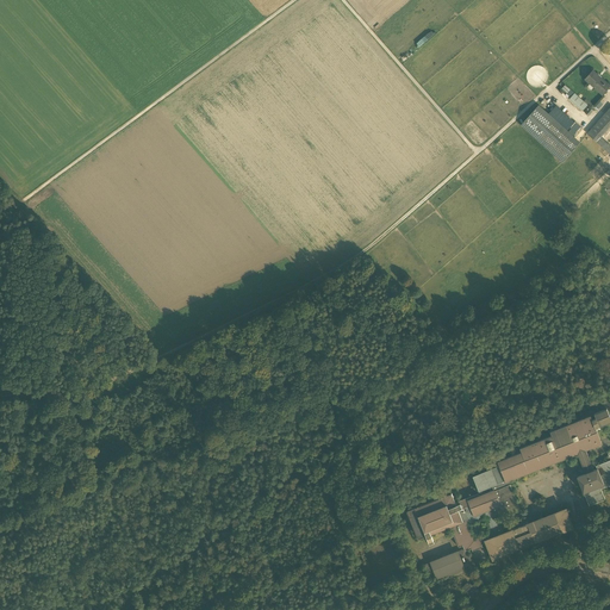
[(590,82),(603,94),(609,86),(592,70),(584,80),(589,85),(590,82)]
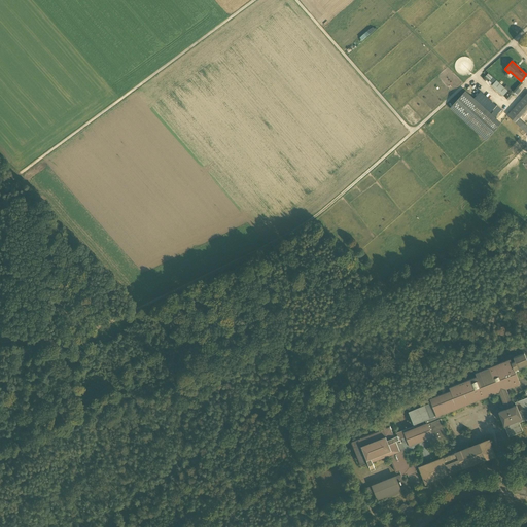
[(513,76),(520,82),(521,81),(510,71),(508,73),(513,76)]
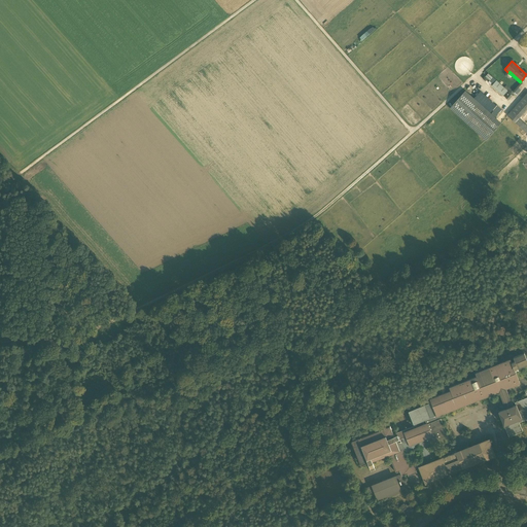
[(494,83),(497,80),(488,73),(485,76),(494,83)]
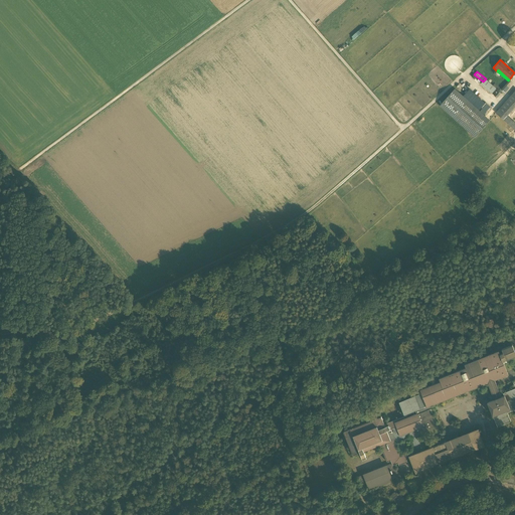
[(493,86),(486,78),(483,81),(493,92),(496,89),(493,86)]
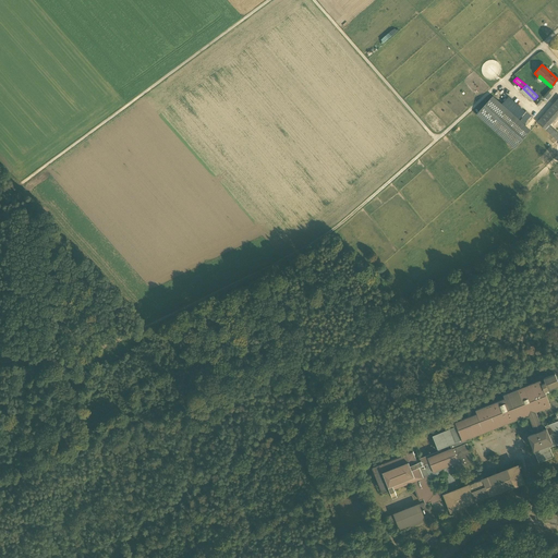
[(534,99),(523,88),(521,91),(533,101),(534,99)]
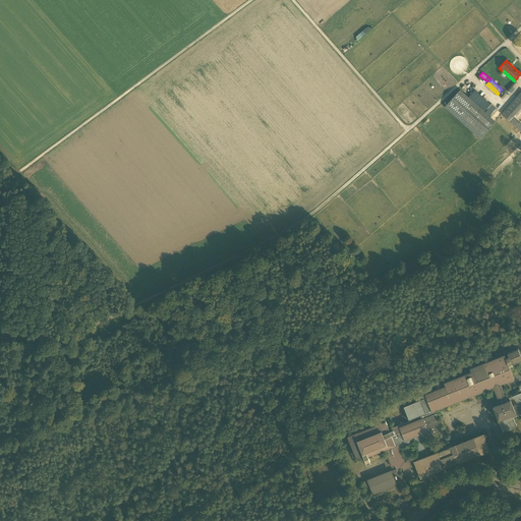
[(446,107),(458,118),(472,102),(468,98),(460,91),(446,107)]
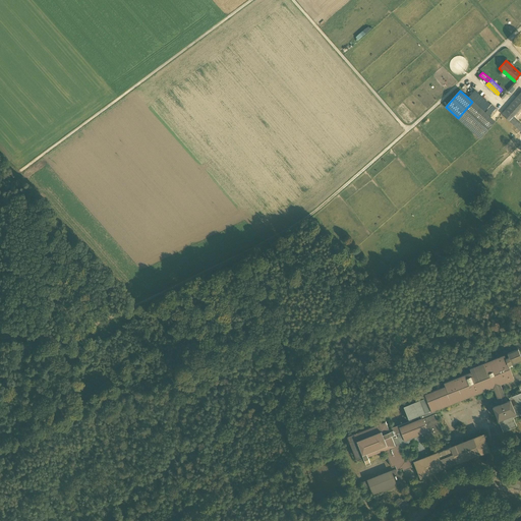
[(490,105),(475,91),(468,98),(472,102),(484,112),(490,105)]
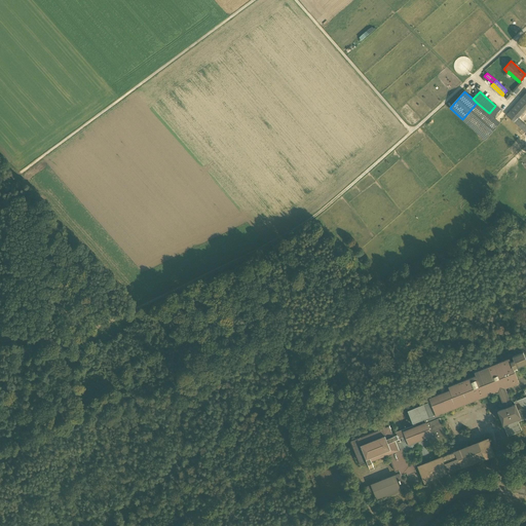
[(506,115),(525,134),(525,133),(525,125),(517,118),(515,116),(525,103),(525,100),(523,97),(506,115)]
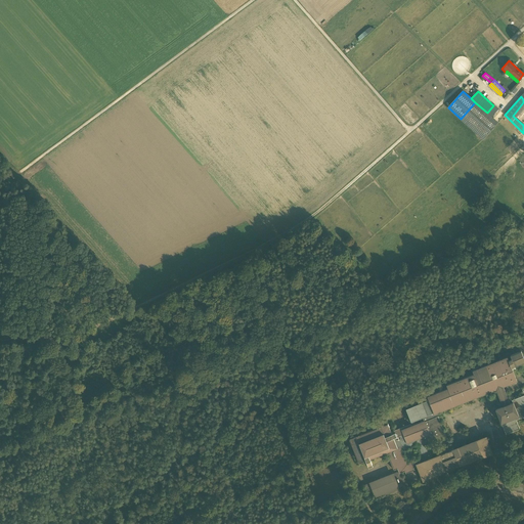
[(487,113),(475,102),(461,119),(483,139),(497,123),(491,117),(487,114),(487,113)]
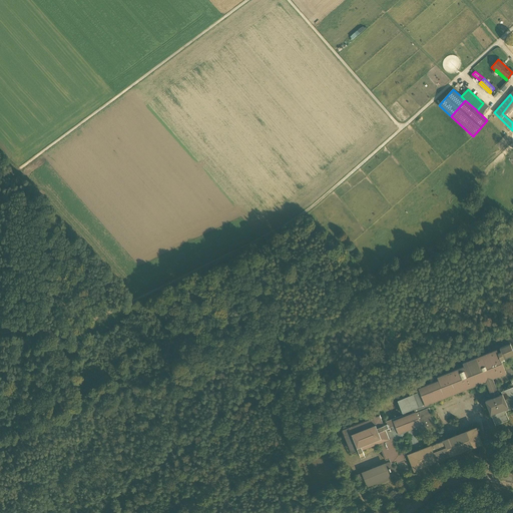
[(512,105),(512,100),(502,113),(504,115),(512,105)]
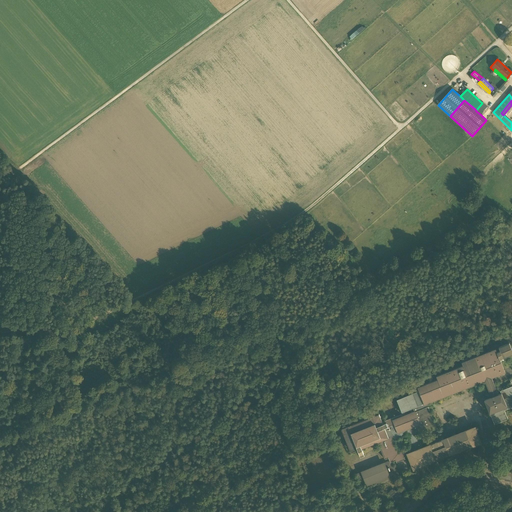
[(484,103),(476,111),(480,114),(487,106),(484,103)]
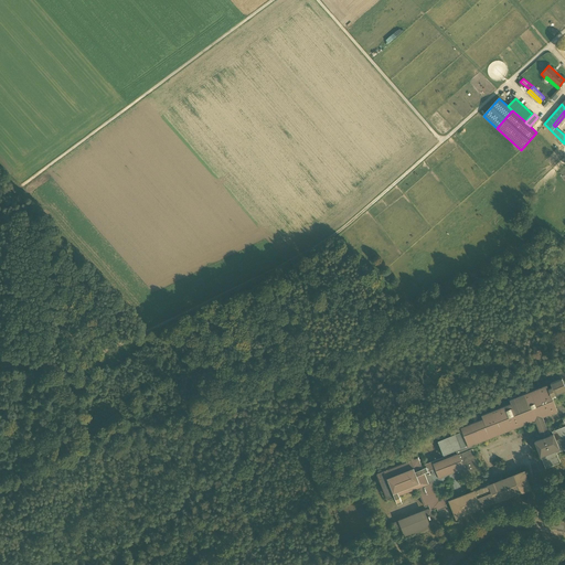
[(483,418),(461,427),(462,432),(439,440),(438,443),(443,454),(445,455),(446,454),(447,456),(422,465),(418,457),(377,473),(387,500),(395,497),(400,494),(417,488),(424,507),(429,504),(430,509),(432,509),(437,507),(438,510),(446,507),(445,503),(450,502),(450,501),(457,498),(456,494),(455,493),(439,500),(434,486),(428,472),(424,473),(422,467),(427,465),(428,468),(435,465),(434,464),(458,455),(460,462),(469,459),(473,470),(457,477),(458,480),(481,471),(471,445),(557,412),(552,396),(555,395),(564,391),(564,385),(562,379),(551,383),(552,387),(548,388),(547,384),(510,400),(511,403),(482,415),(483,418)]
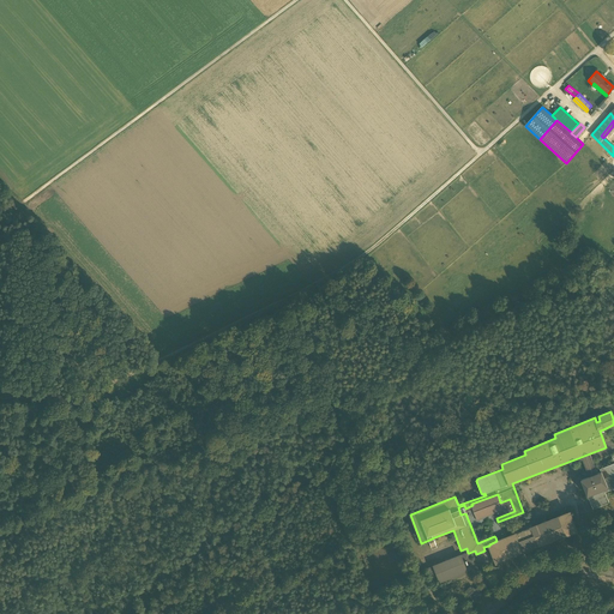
[(613,455),(612,456),(613,461),(613,463),(601,469),(609,491),(613,488),(613,455)]
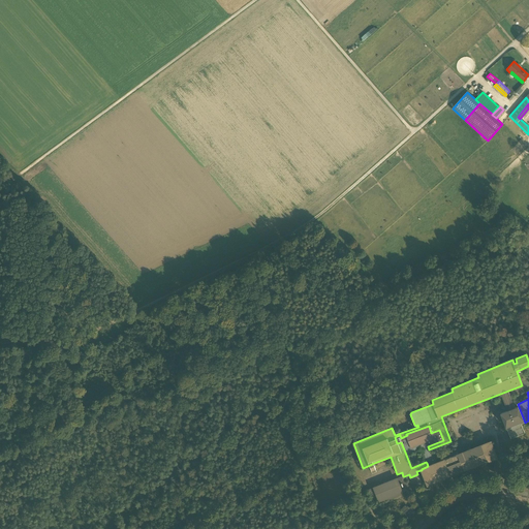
[(525,423),(518,404),(514,405),(509,394),(505,395),(517,423),(520,422),(521,424),(525,423)]
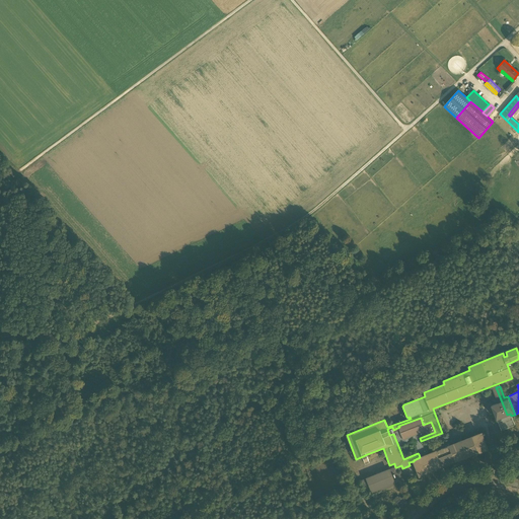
[(482,433),(449,446),(436,451),(426,455),(421,441),(420,438),(435,432),(431,422),(423,425),(421,418),(398,426),(399,427),(393,430),(392,427),(387,429),(389,435),(393,434),(398,446),(414,440),(418,453),(419,454),(420,453),(421,457),(420,457),(414,460),(414,461),(420,475),(488,449),(482,433)]
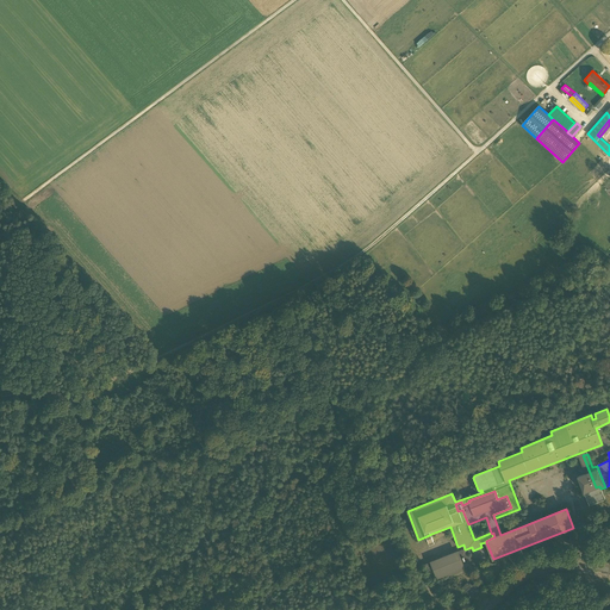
[(602,491),(586,498),(589,506),(605,499),(602,491)]
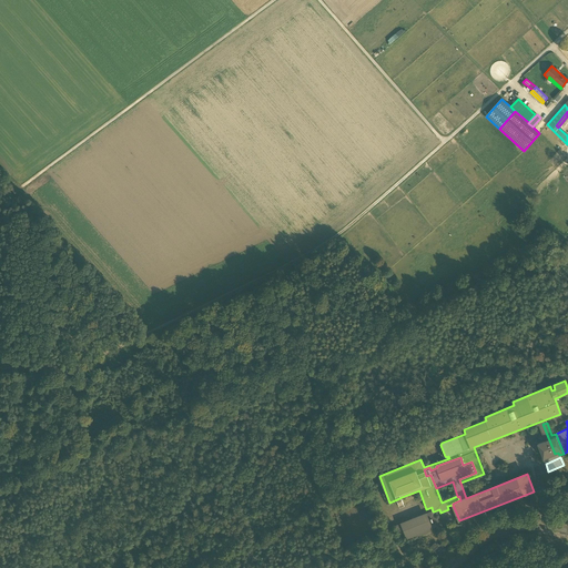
[(433,511),(395,526),(399,539),(407,536),(408,539),(440,527),(434,511),(433,511)]
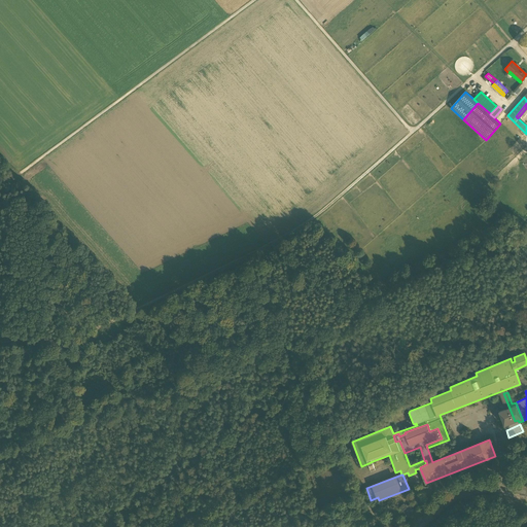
[(406,503),(405,504),(403,503),(399,507),(408,518),(416,511),(410,503),(408,506),(406,503)]
